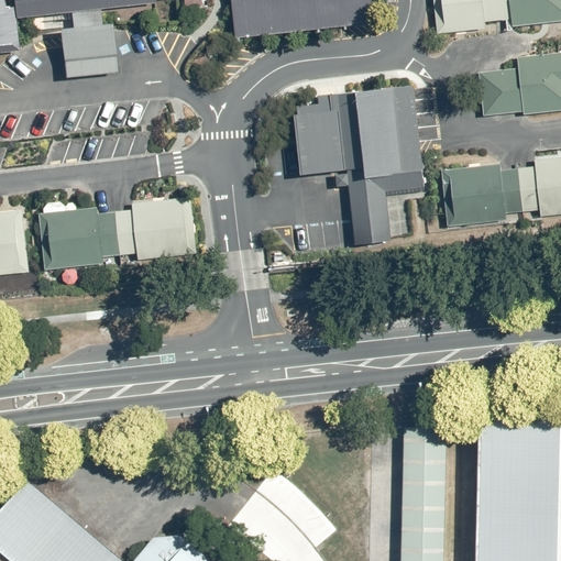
[(226,0),(232,41),(367,24),(365,0),(0,0),(0,55),(18,54),(13,23),(68,19),(69,32),(55,34),(62,75),(114,70),(109,31),(100,31),(98,13),(154,4),(153,0),(226,0)]
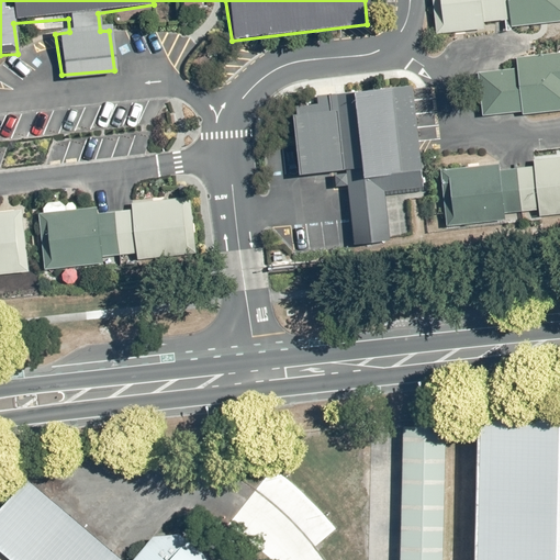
[(428,0),(433,35),(482,30),(481,24),(505,20),(506,25),(559,21),(559,0),(428,0)]
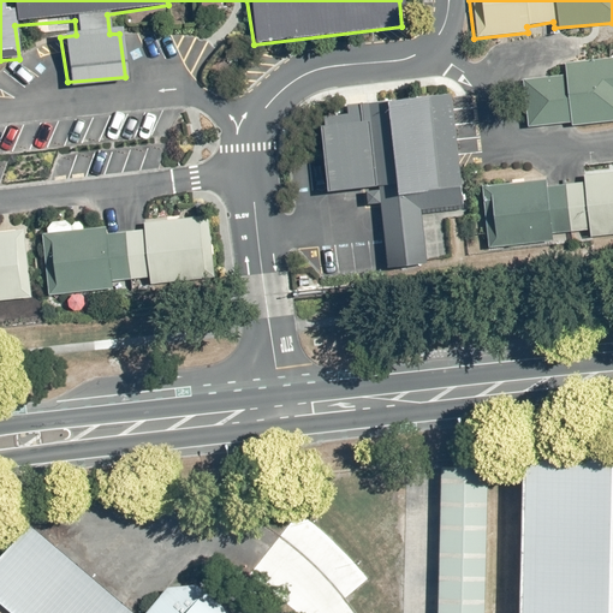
[(612,58),(560,66),(563,75),(519,81),(524,128),(612,118),(612,58)]
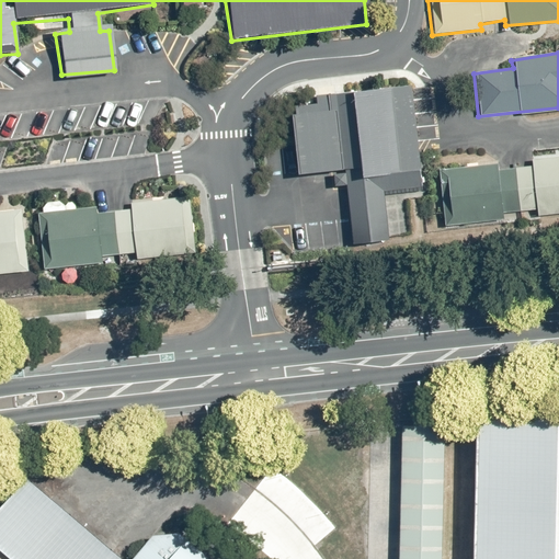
[(421,193),(410,87),(288,100),(297,180),(342,174),(351,249),(388,244),(384,194),(421,193)]
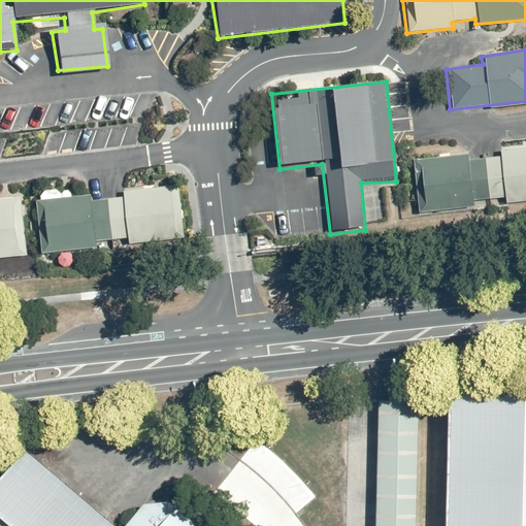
[(414,158),(419,210),(474,205),(473,199),(505,196),(506,201),(525,199),(525,144),(500,148),(501,155),(469,158),(468,153),(414,158)]
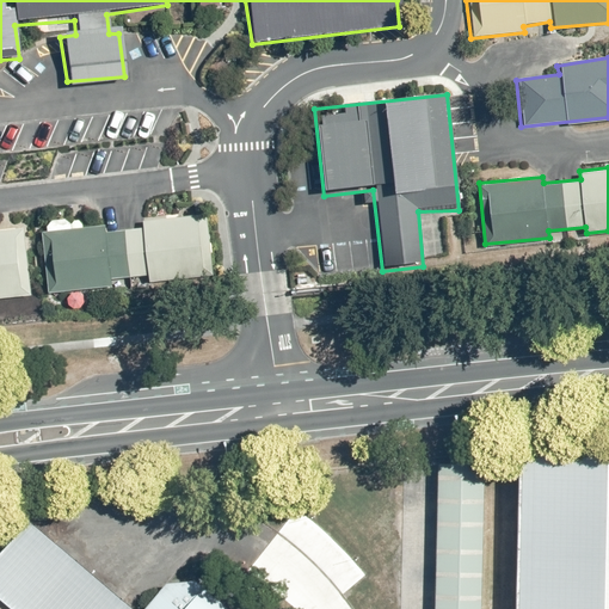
[(42,231),(48,291),(112,284),(111,278),(148,275),(149,281),(214,274),(207,213),(142,219),(143,226),(106,231),(105,225),(42,231)]
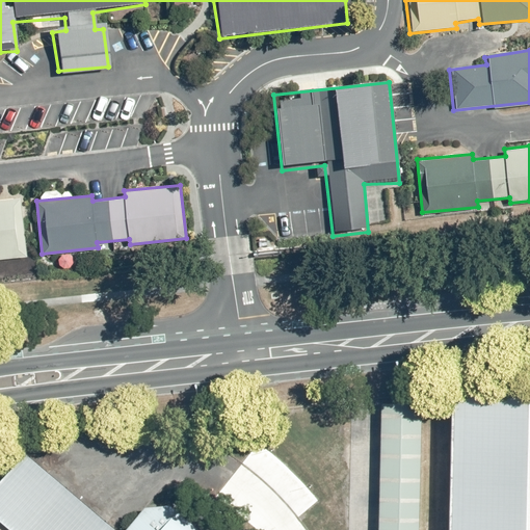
[(0,258),(27,256),(20,196),(0,199),(0,258)]
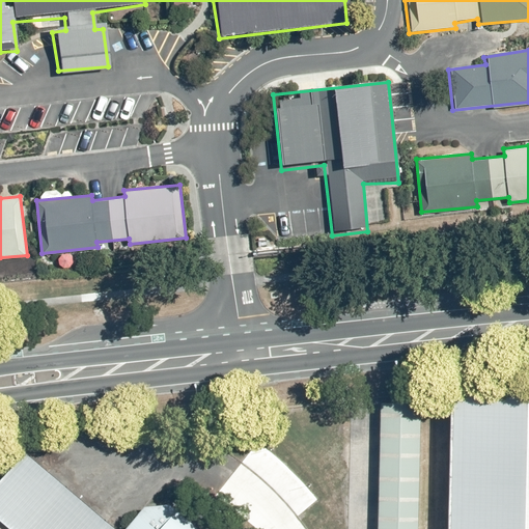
[(528,528),(528,393),(451,391),(448,528),(528,528)]
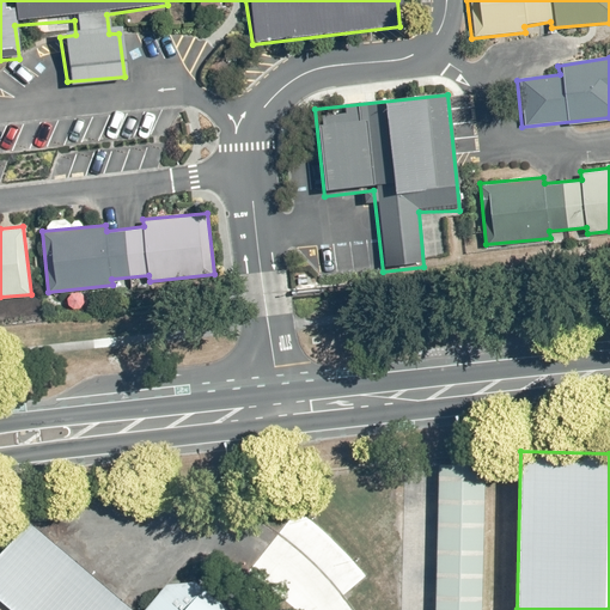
[(481,609),(486,463),(438,462),(434,609),(481,609)]
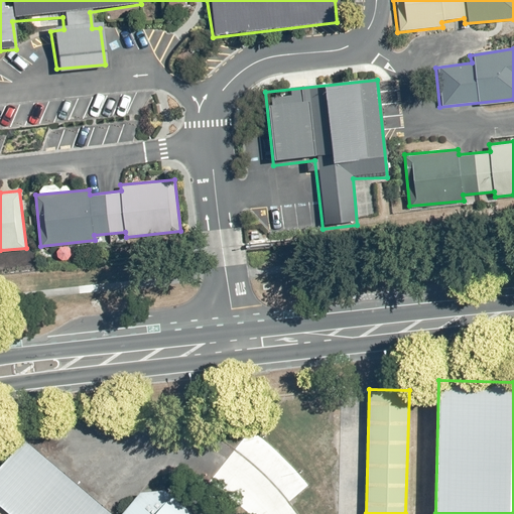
[(111,513),(25,441),(0,471),(0,513),(111,513)]
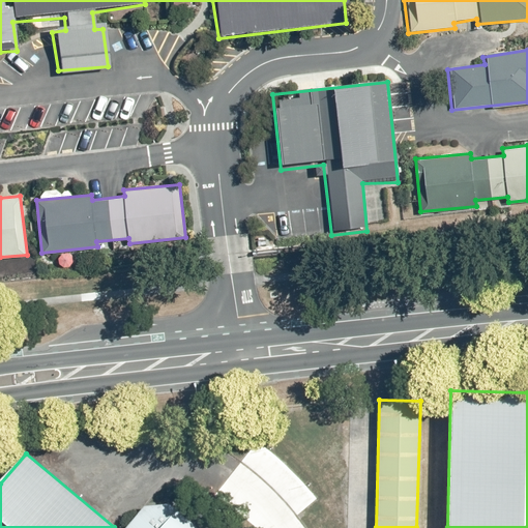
[(144,506),(125,527),(198,527),(169,504),(144,506)]
